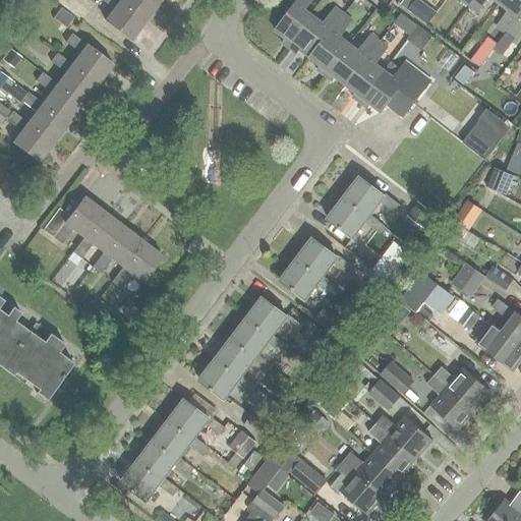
[(57,2),(76,16),(84,5),(77,0),(54,0),(57,2)]
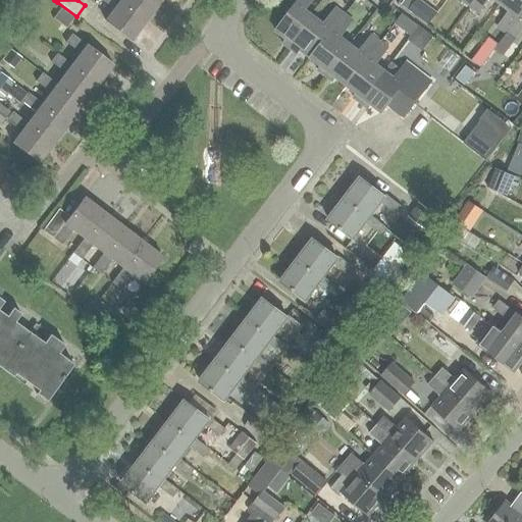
[(117,0),(98,0),(112,11),(105,20),(132,41),(146,21),(119,1),(117,0)]
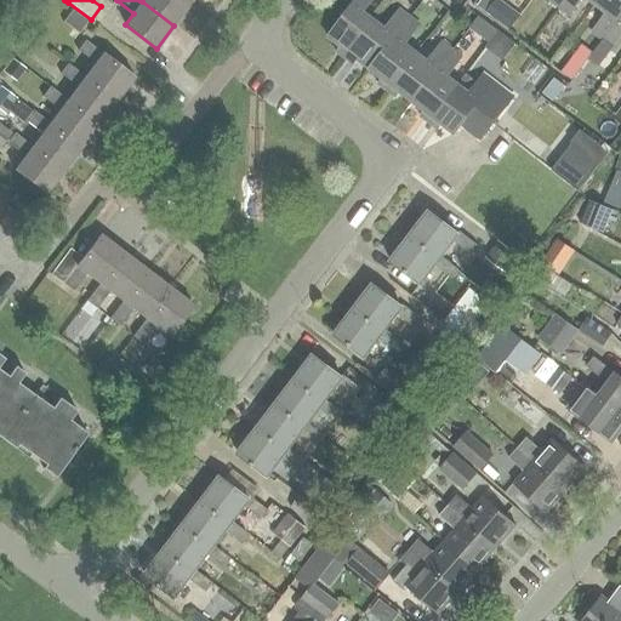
[(140,0),(142,1),(174,26),(191,3),(187,0),(140,0)]
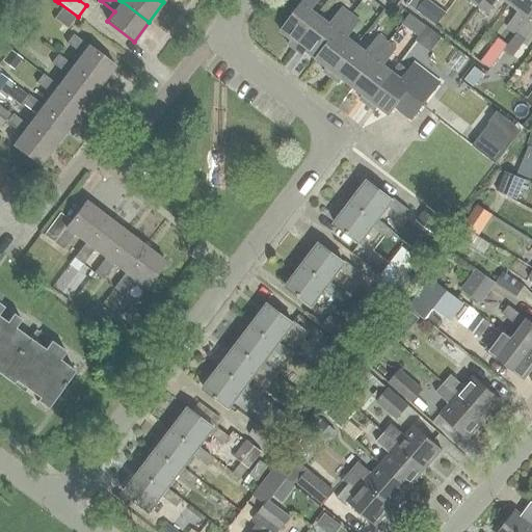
[(287,46),(294,52),(320,18),(311,10),(319,0),(304,0),(280,33),(290,42),(287,46)]
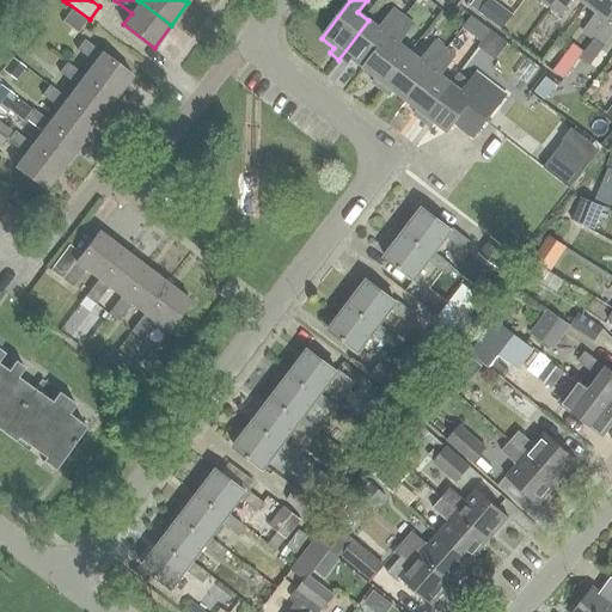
[(490,0),(488,0),(479,12),(502,29),(512,16),(490,0)]
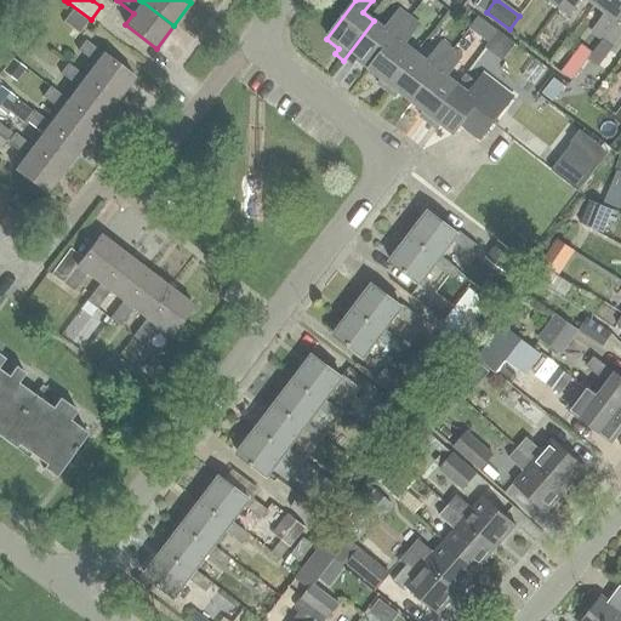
[(567,0),(560,9),(570,16),(581,0),(587,0),(596,6),(599,0),(567,0)]
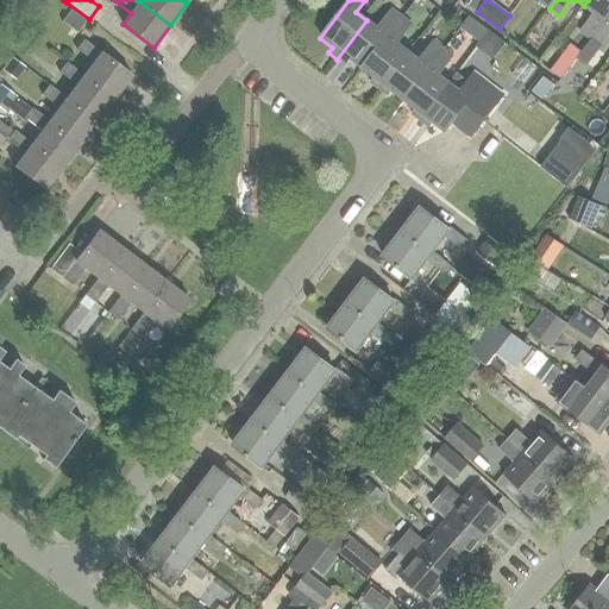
[(608,0),(588,0),(584,6),(595,14),(581,32),(590,41),(608,14),(608,0)]
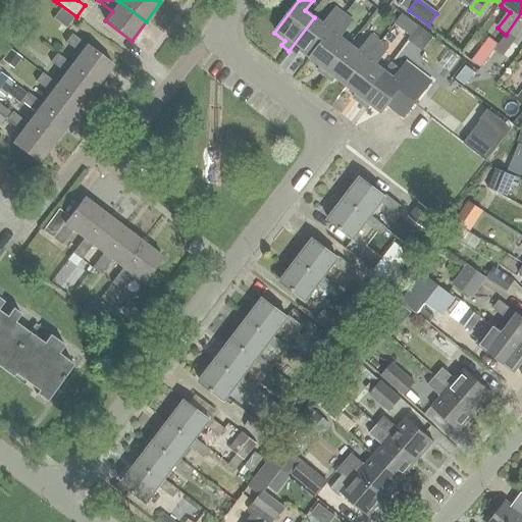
[(59,8),(52,18),(65,28),(72,17),(59,8)]
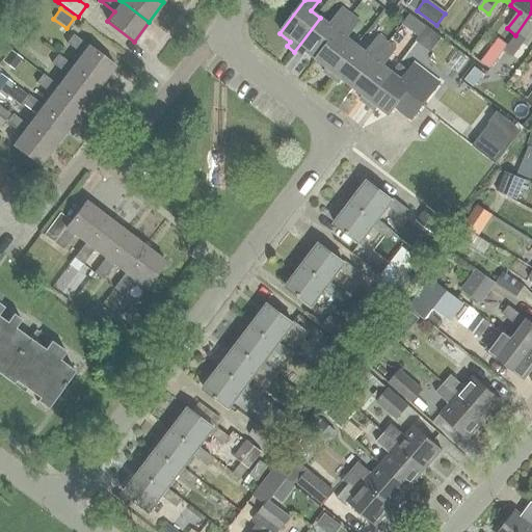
[(350,17),(342,10),(330,26),(320,18),(294,52),(301,57),(304,53),(316,61),(350,17)]
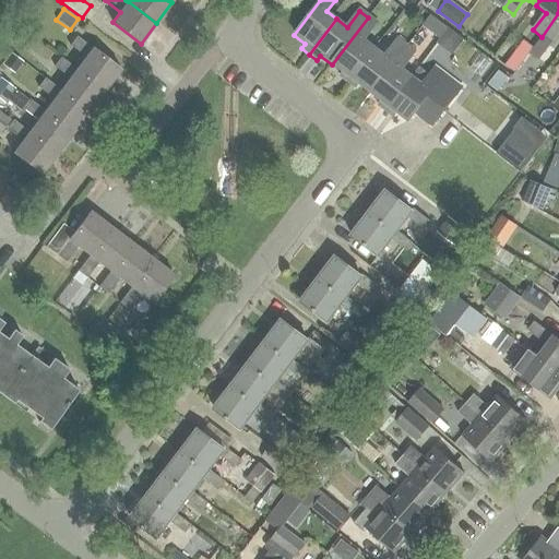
[(558,13),(542,37),(550,44),(558,32),(558,13)]
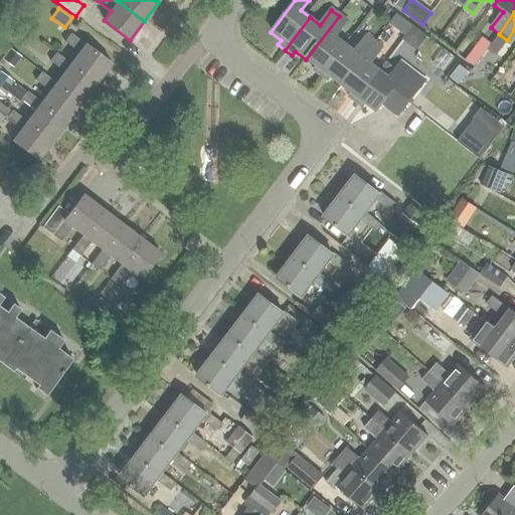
[(406,21),(397,15),(392,22),(401,28),(406,21)]
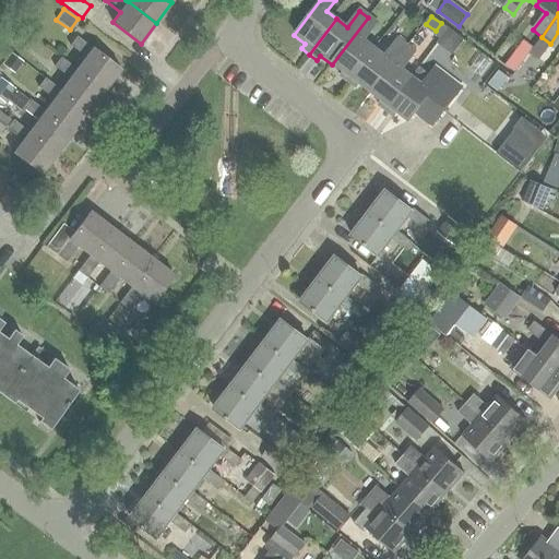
[(340,76),(347,83),(375,47),(365,40),(378,24),(368,18),(332,64),(342,72),(340,76)]
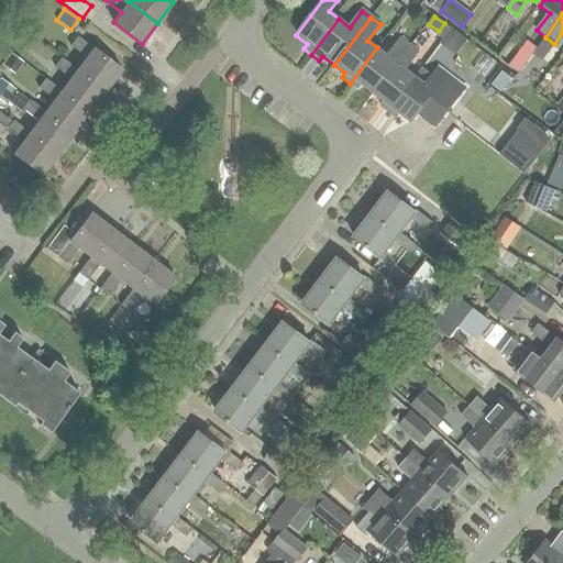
[(452,29),(443,41),(440,44),(456,56),(468,41),(452,29)]
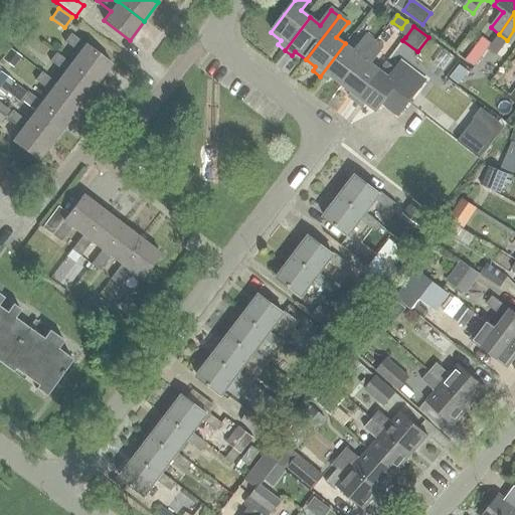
[(97,84),(112,65),(86,45),(84,46),(70,35),(63,44),(78,55),(70,65),(97,84)]
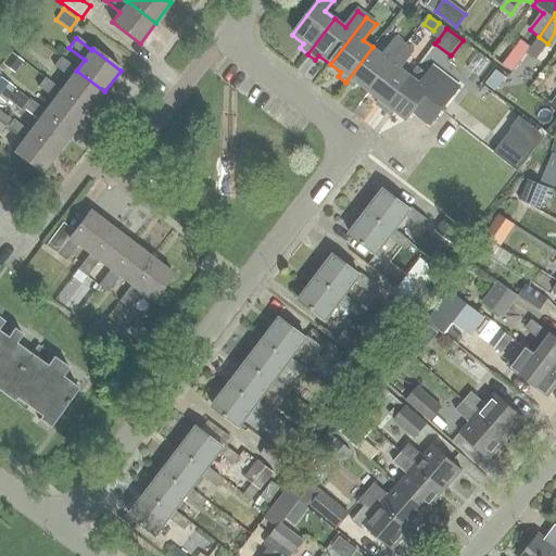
[(345,83),(354,88),(357,84),(368,92),(403,46),(395,39),(382,55),(373,47),(345,83)]
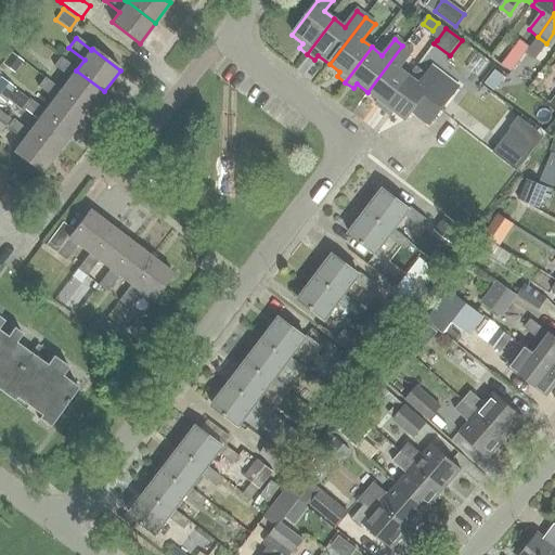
[(412,53),(402,46),(368,92),(378,101),(375,105),(383,111),(410,76),(400,68),(412,53)]
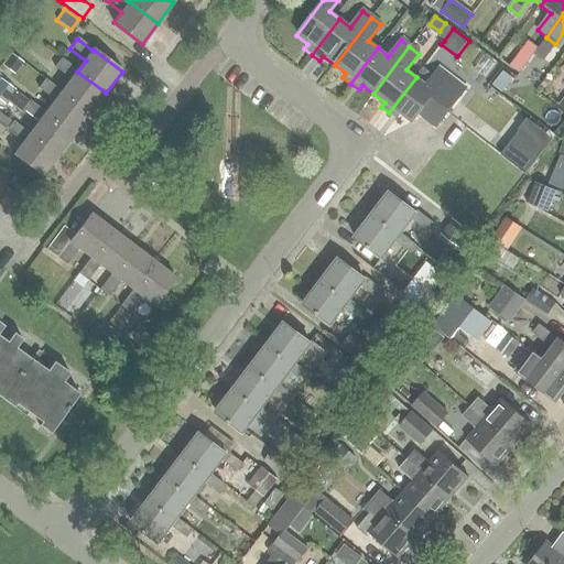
[(10,54),(1,66),(13,74),(21,62),(10,54)]
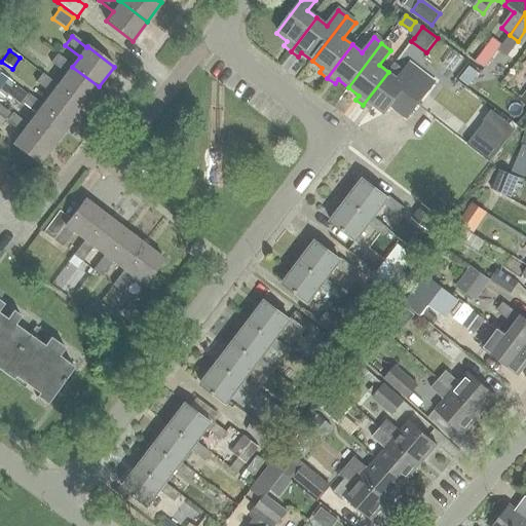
[(490,61),(481,54),(476,62),(484,68),(490,61)]
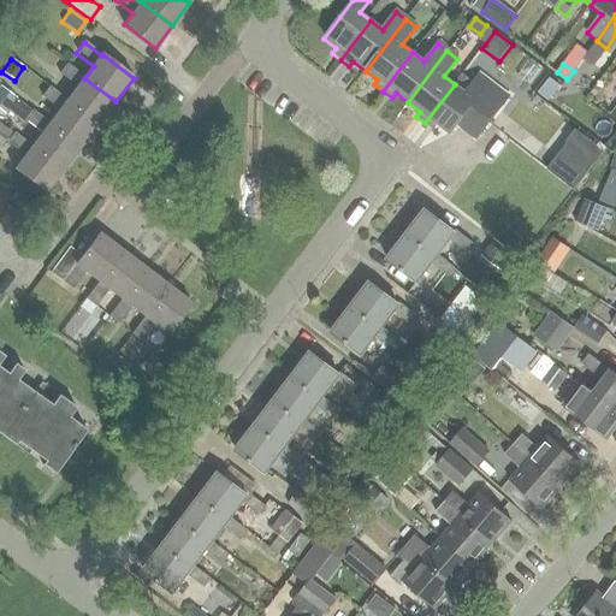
[(76,89),(66,101),(98,124),(116,101),(84,78),(67,65),(59,76),(76,89)]
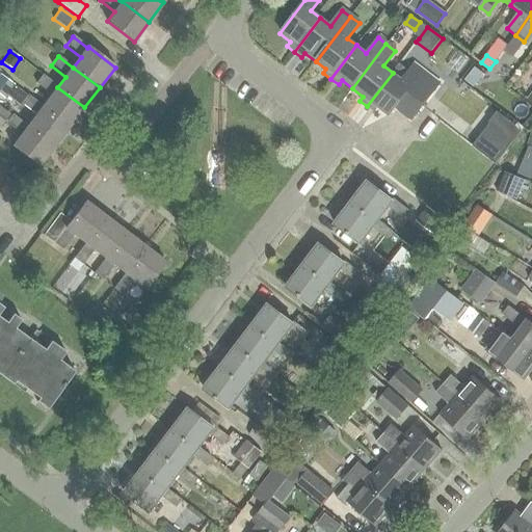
[(373,111),(377,107),(389,115),(396,106),(413,118),(440,84),(415,65),(405,77),(396,70),(394,73),(393,73),(367,106),(373,111)]
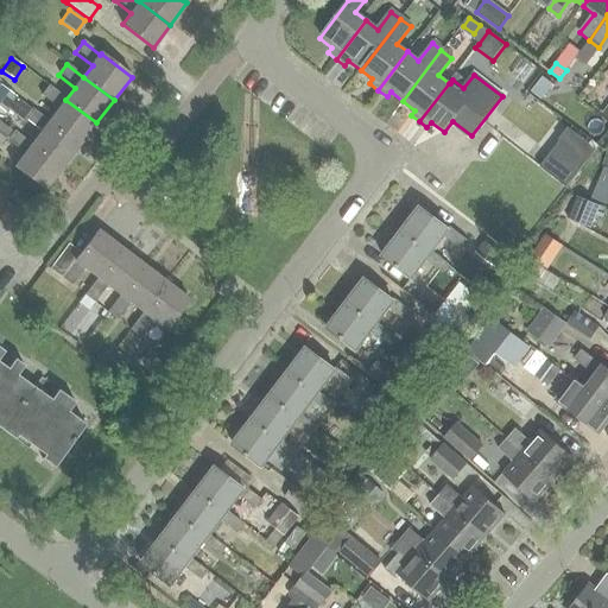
[(543,76),(531,92),(540,100),(552,84),(543,76)]
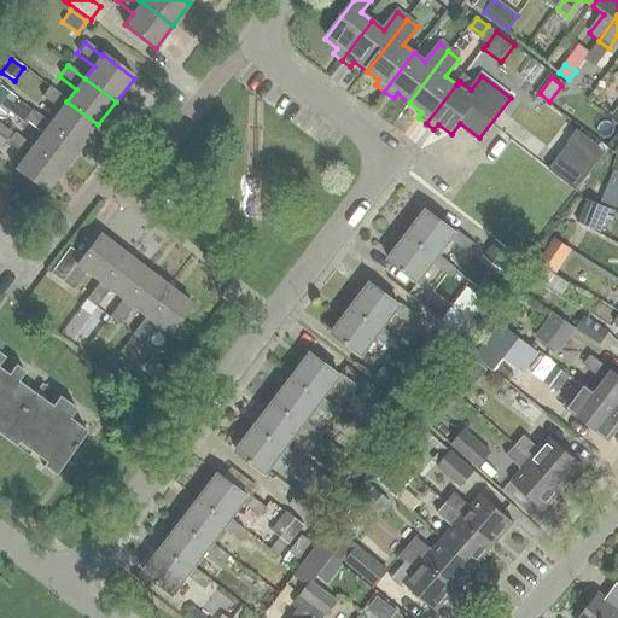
[(0,111),(5,116),(7,111),(17,100),(0,87),(0,111)]
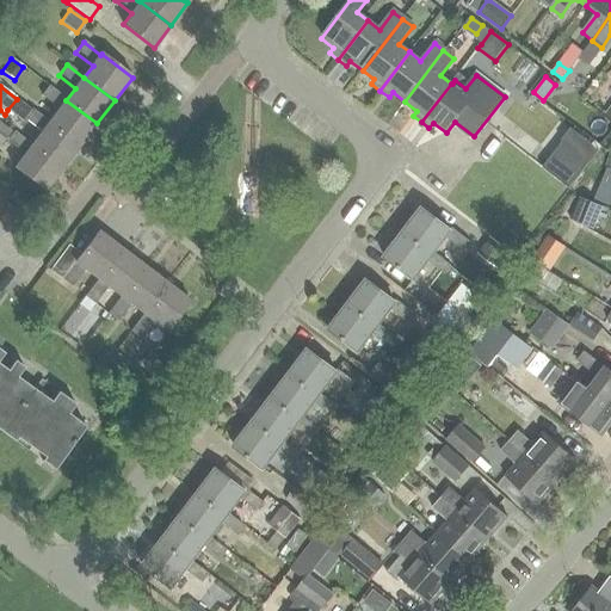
[(59,111),(49,124),(80,146),(97,123),(66,100),(49,88),(42,98),(59,111)]
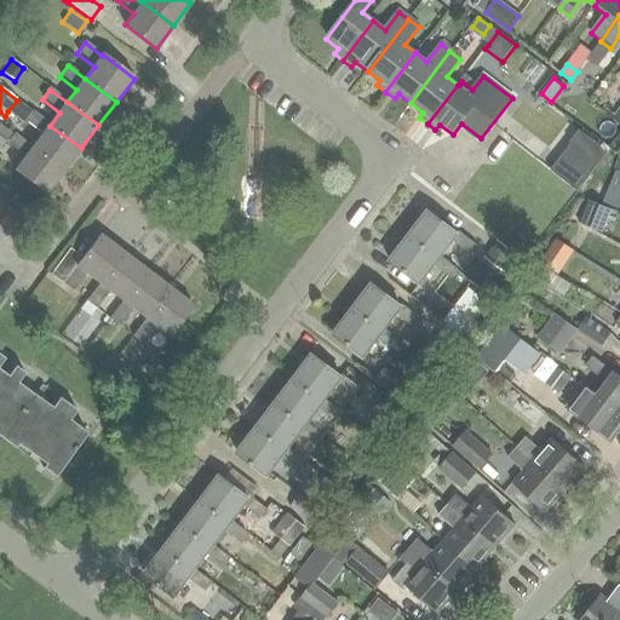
[(65,168),(81,148),(50,126),(32,113),(24,122),(42,136),(34,147),(65,168)]
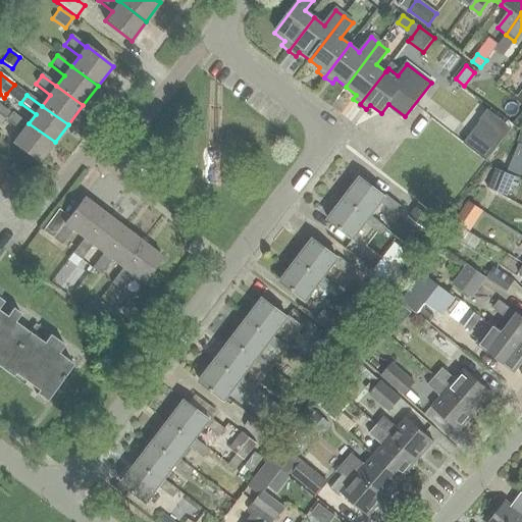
[(0,124),(0,125),(9,114),(0,107),(0,124)]
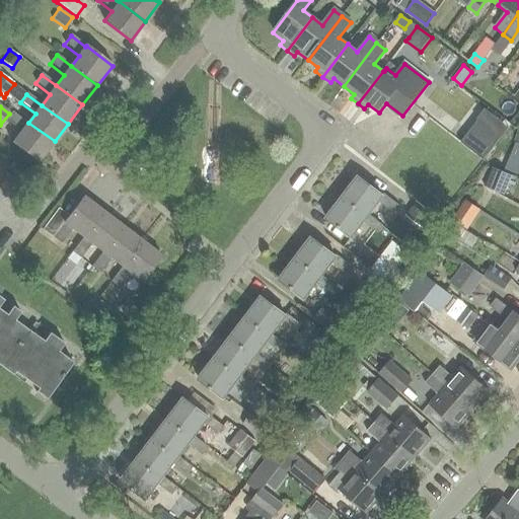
[(38,163),(55,141),(28,123),(13,112),(6,122),(20,133),(12,144),(38,163)]
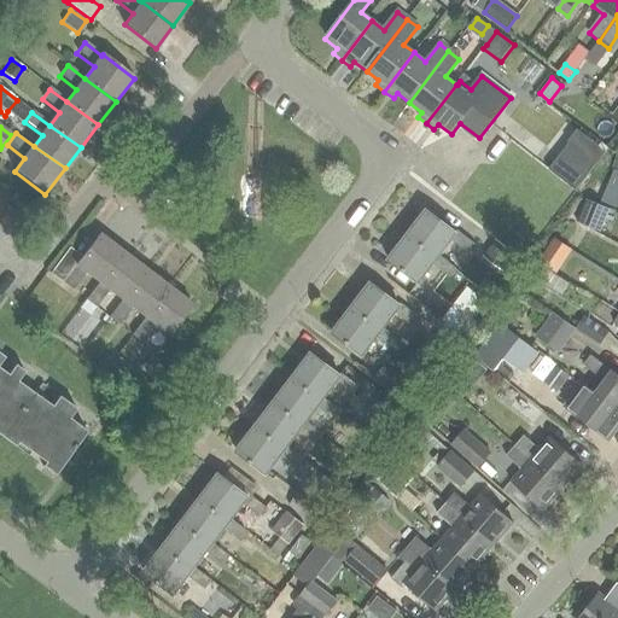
[(552,170),(577,191),(598,164),(572,144),(552,170)]
